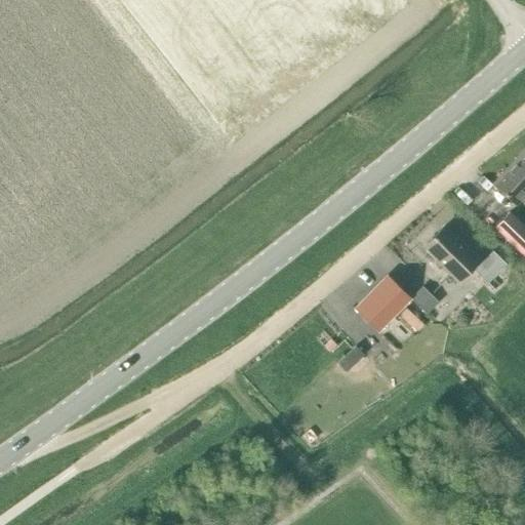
[(524,148),(492,184),(514,204),(524,191),(524,148)]
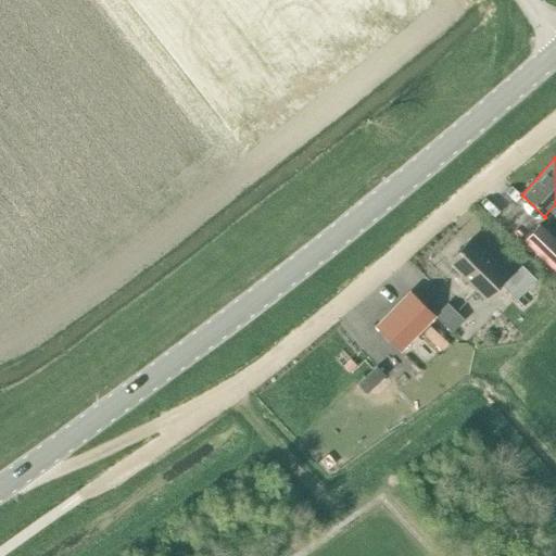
[(555,273),(555,272),(555,273),(555,240),(539,224),(522,241),(555,273)]
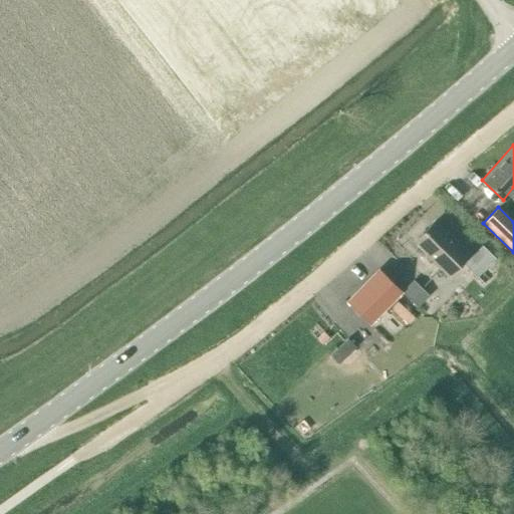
[(433,222),(415,241),(426,253),(425,254),(447,276),(461,262),(476,277),(494,259),(482,247),(469,259),(467,257),(469,255),(446,233),(445,234),(433,222)]
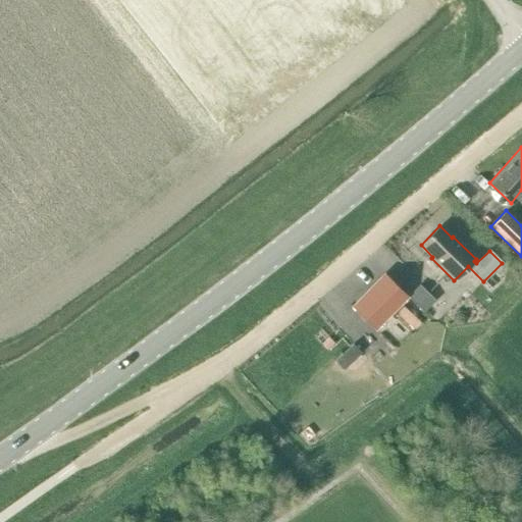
[(352,307),(375,329),(408,297),(383,273),(352,307)]
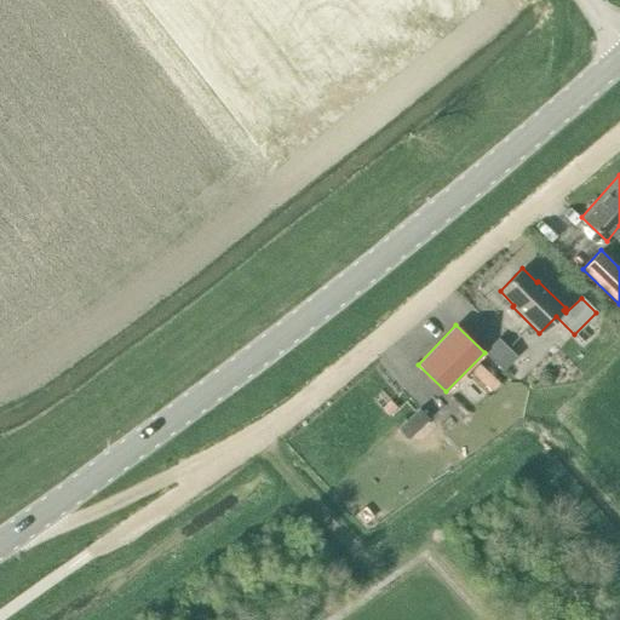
[(494,362),(507,348),(498,338),(484,352),(494,362)]
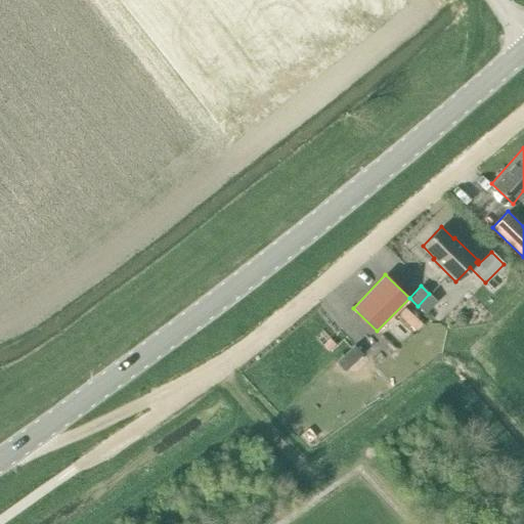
All buildings are outlined.
